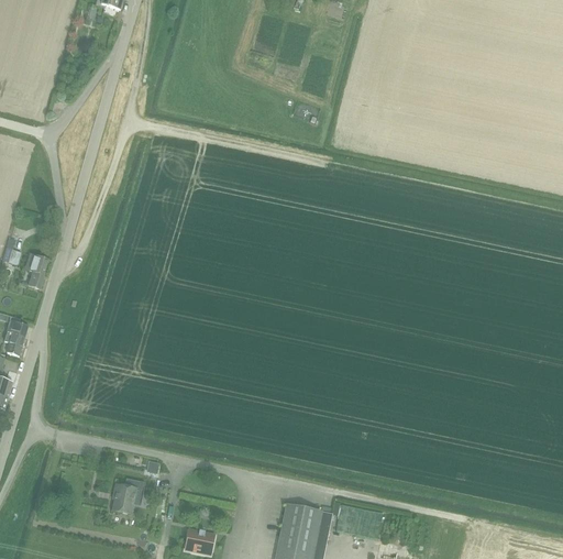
[(102,0),(101,3),(120,9),(122,0),(102,0)]
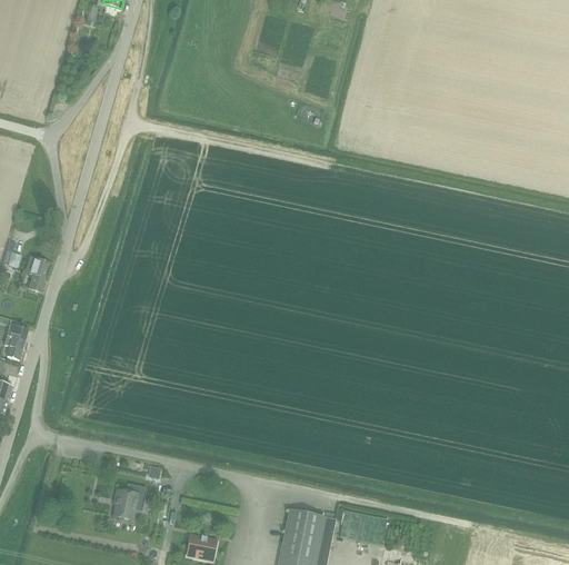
[(12,250),(9,264),(18,266),(22,253),(15,250),(12,250)]
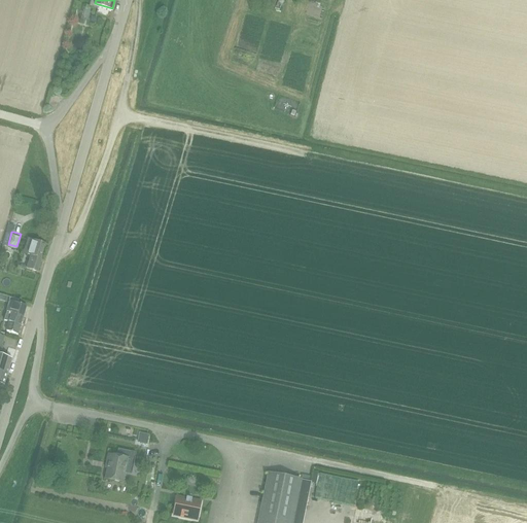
[(28,236),(25,244),(29,245),(27,252),(31,253),(27,266),(38,269),(46,241),(28,236)]
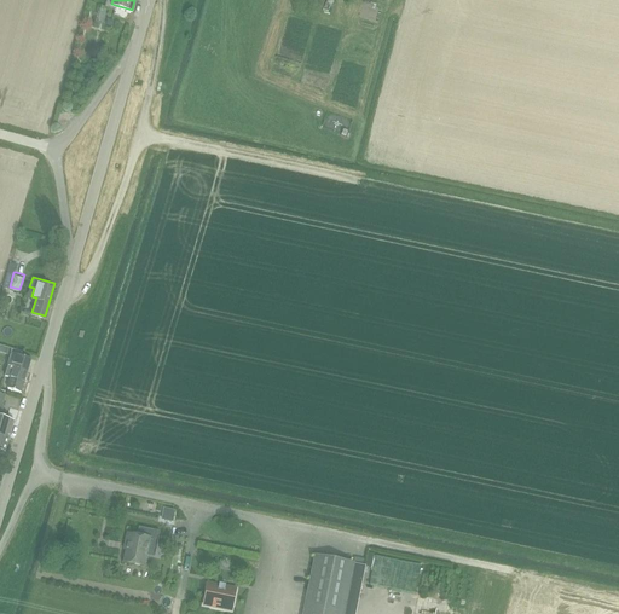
[(11,352),(5,372),(11,375),(7,386),(22,389),(27,372),(28,369),(32,355),(21,353),(21,352),(22,348),(7,343),(6,349),(11,352)]
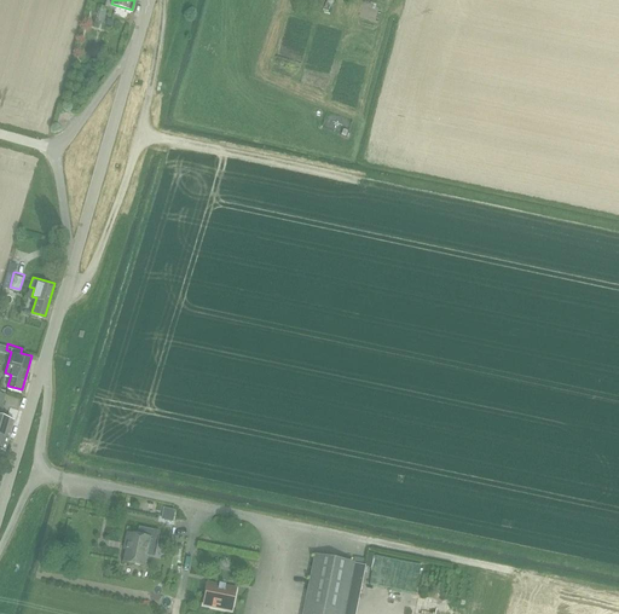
[(0,411),(6,392),(0,391),(0,446),(6,449),(15,418),(0,413),(0,411)]
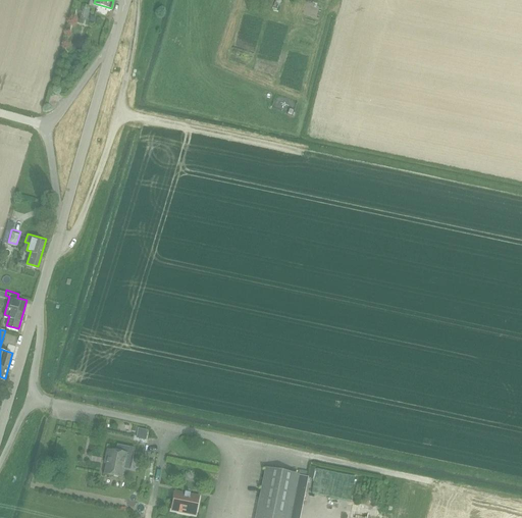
[(138,425),(137,435),(146,437),(148,427),(138,425)]
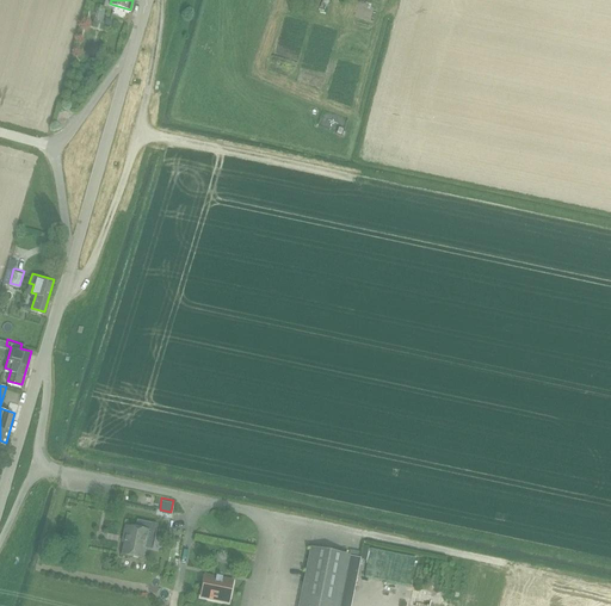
[(122,551),(143,556),(149,527),(124,523),(122,538),(124,539),(122,551)]
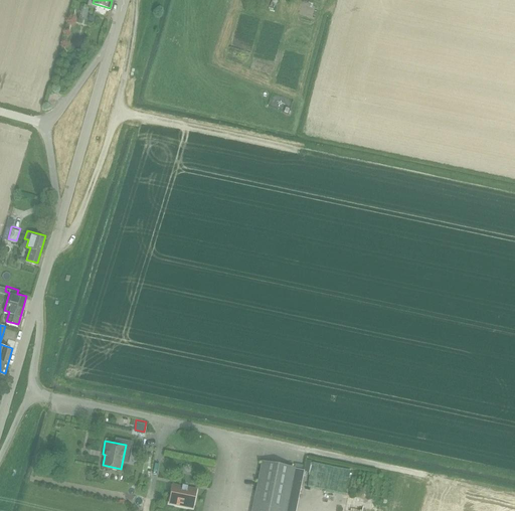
[(251,510),(285,510),(295,466),(263,460),(251,510)]
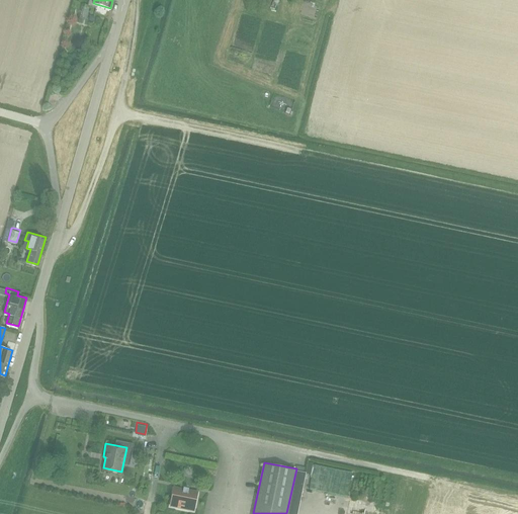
[(174,485),(171,503),(194,508),(197,490),(174,485)]
